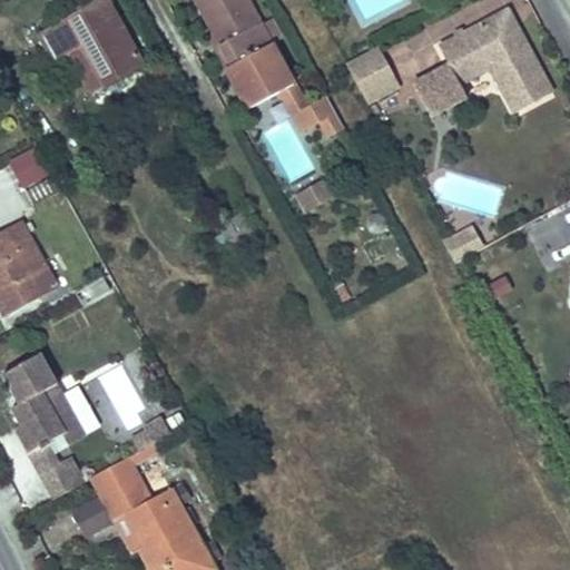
[(55,59),(68,51),(81,45),(105,86),(145,65),(109,0),(106,0),(41,35),(55,59)]
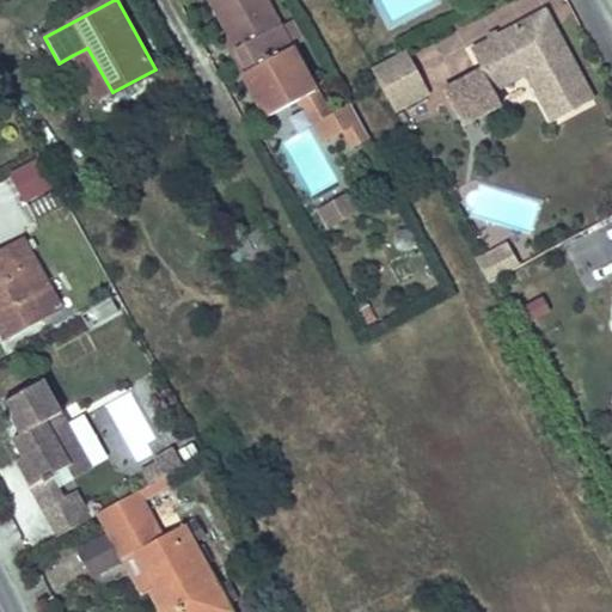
[(265,0),(212,0),(230,34),(249,67),(240,71),(267,117),(299,99),(316,90),(265,0)]
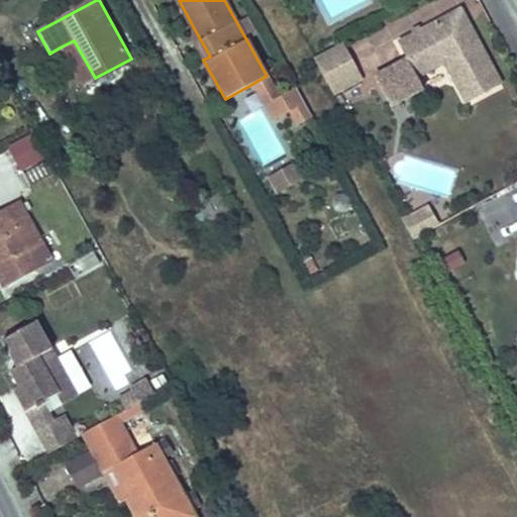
[(407,60),(376,77),(392,107),(423,89),(416,76),(445,61),(468,101),(502,83),(460,8),(398,42),(407,60)]
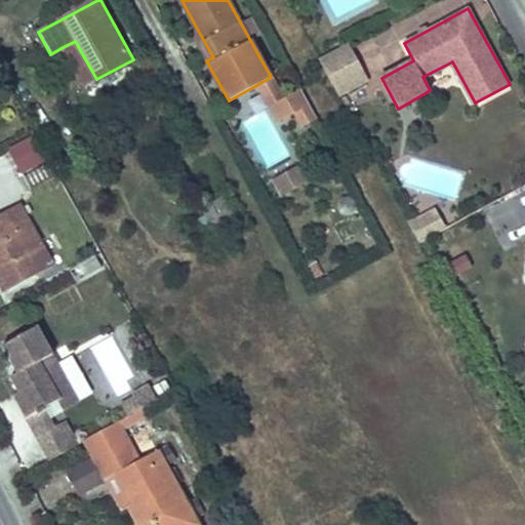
[(213,57),(197,29),(191,32),(206,61),(213,57)]
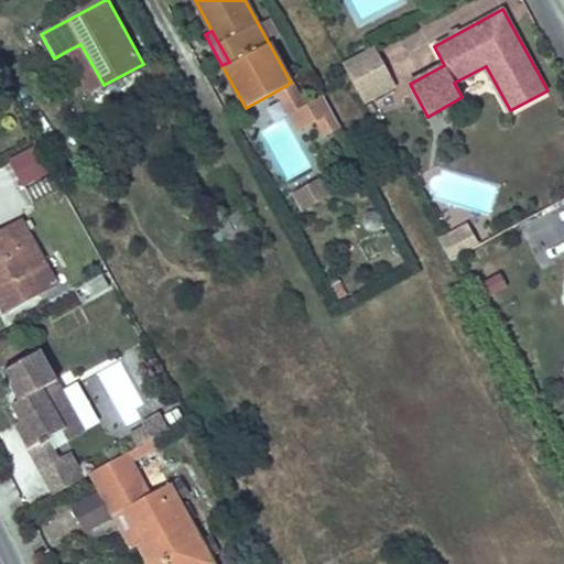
[(80,44),(67,51),(90,93),(104,85),(80,44)]
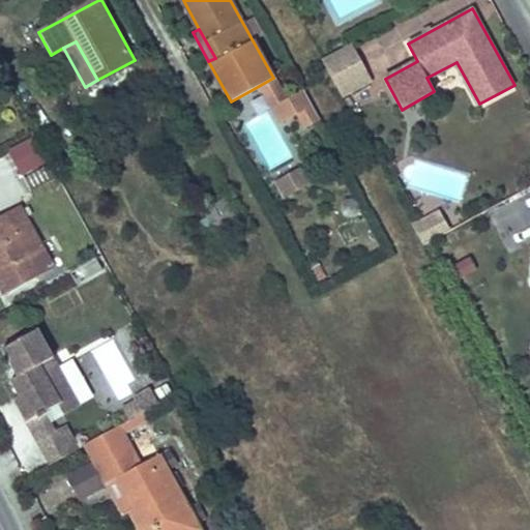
[(351,42),(323,58),(343,94),(372,79),(351,42)]
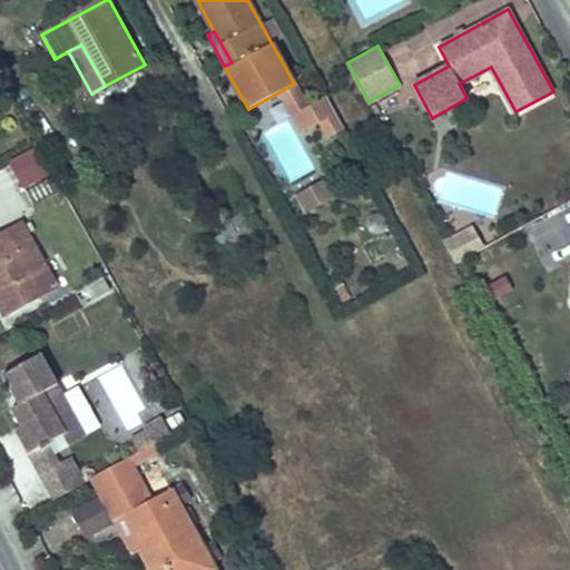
[(307,108),(294,84),(278,92),(300,131),(315,123),(307,108)]
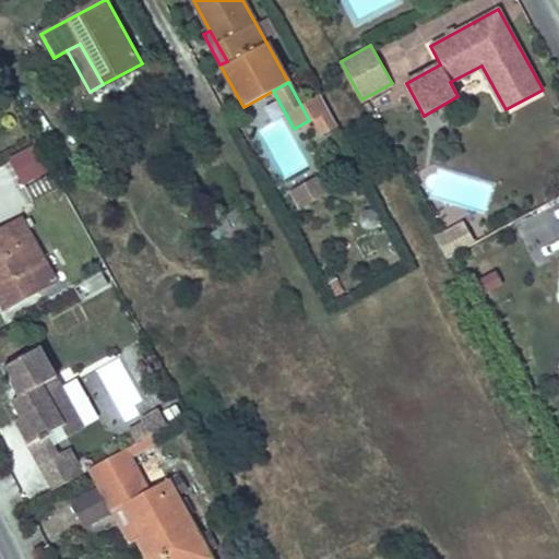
[(336,125),(321,95),(301,106),(309,120),(313,118),(321,133),(336,125)]
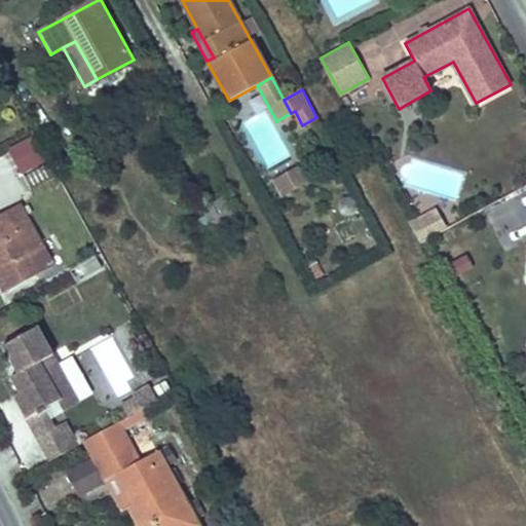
[(35,133),(8,148),(22,174),(48,158),(35,133)]
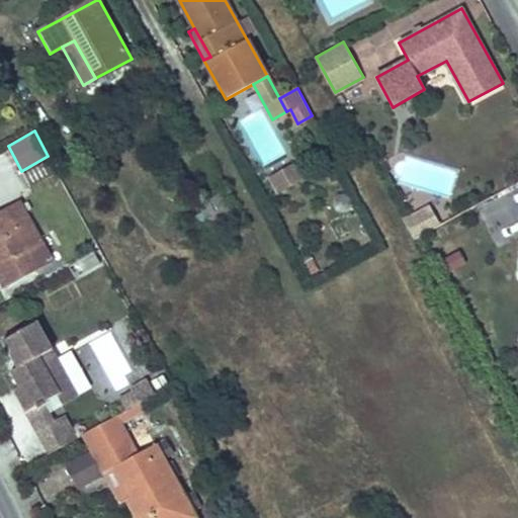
[(48,156),(21,171),(29,185),(56,171),(48,156)]
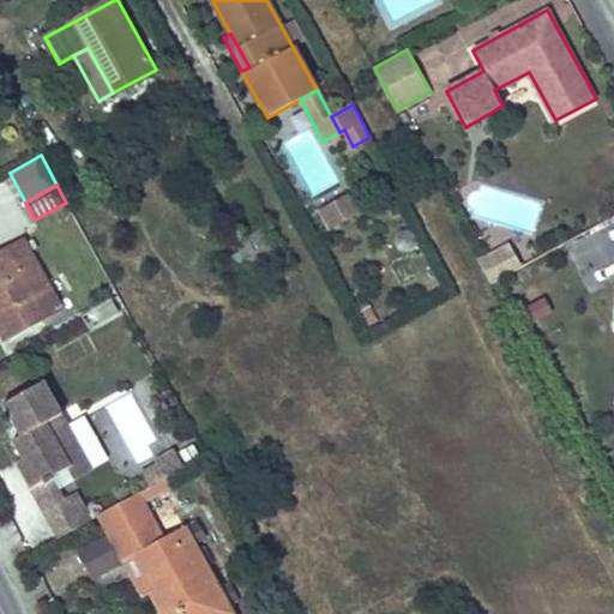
[(331,228),(361,211),(351,192),(320,209),(331,228)]
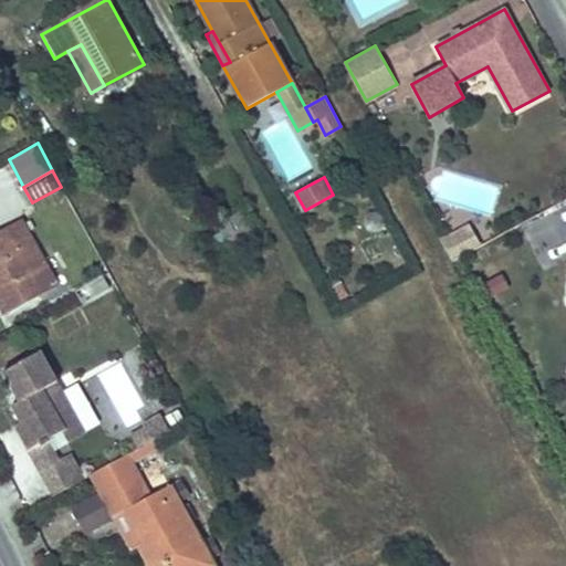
[(0,233),(0,296),(8,311),(56,284),(22,222),(0,233)]
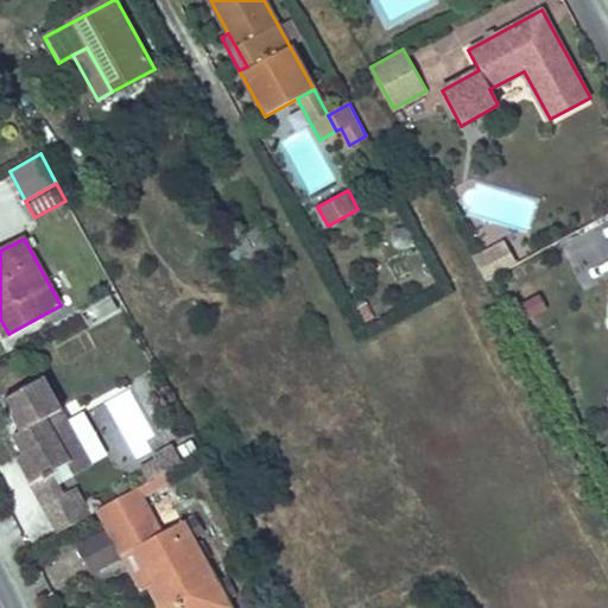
[(518,263),(507,245),(483,258),(494,276),(518,263)]
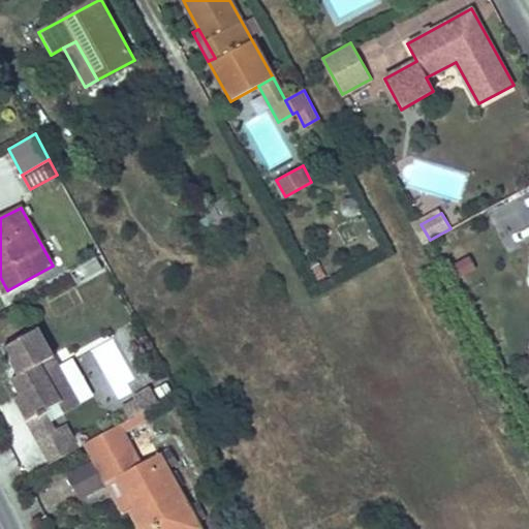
[(430,240),(421,224),(415,227),(424,244),(430,240)]
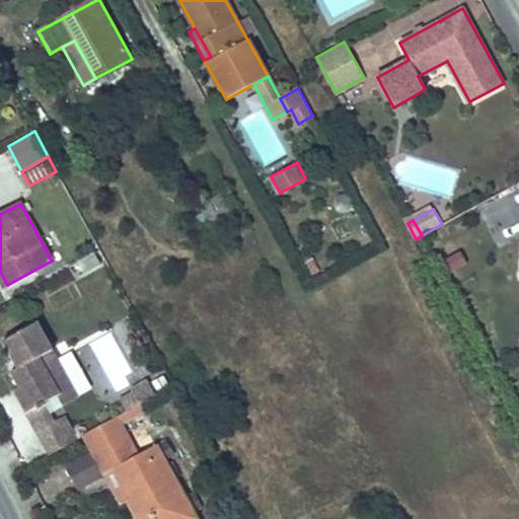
[(74,279),(101,268),(95,252),(68,264),(74,279)]
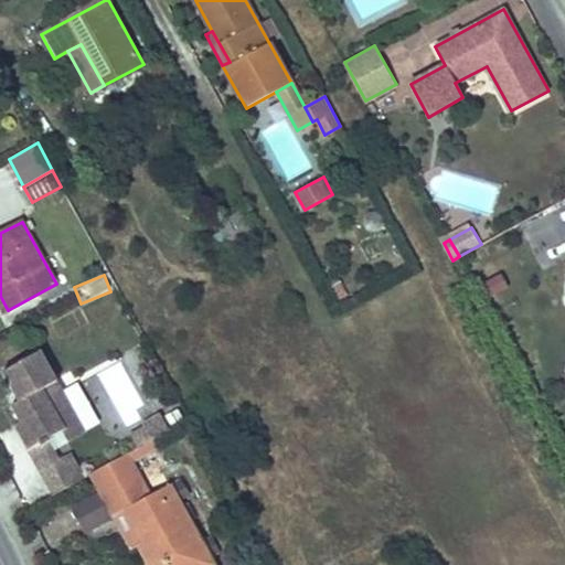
[(512,290),(504,276),(486,287),(493,300),(512,290)]
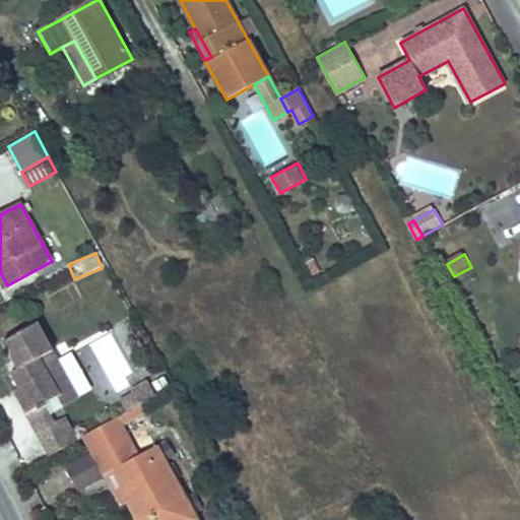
[(56,387),(69,381),(38,323),(3,343),(18,370),(11,374),(19,389),(14,392),(26,414),(38,408),(40,410),(45,407),(44,405),(60,395),(56,387)]
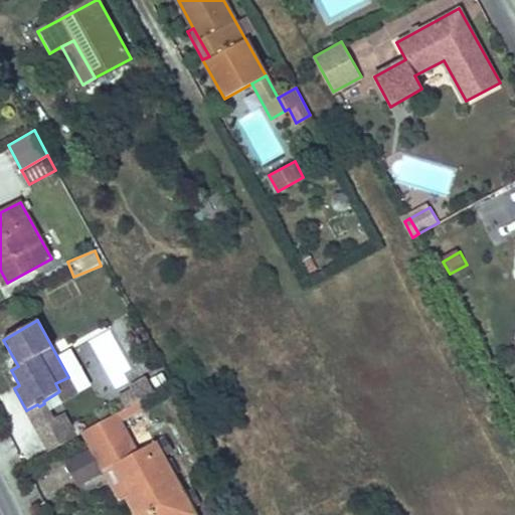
[(55,383),(59,391),(64,400),(77,393),(68,377),(55,383)]
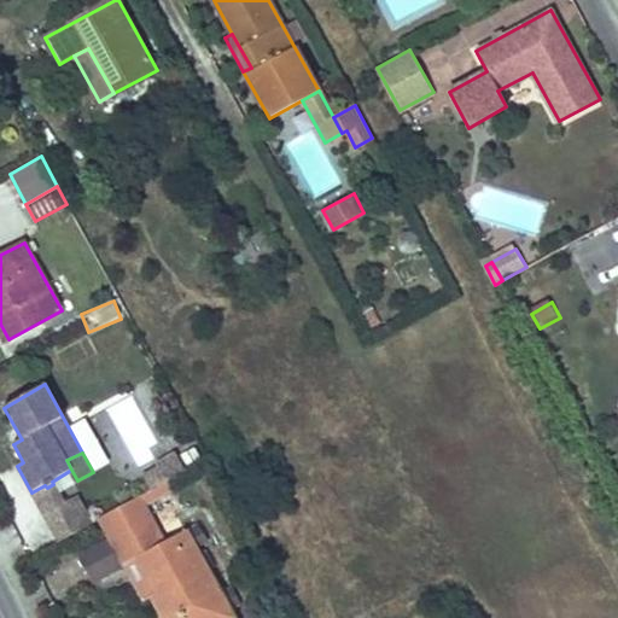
[(176,454),(158,465),(162,470),(168,482),(186,471),(176,454)]
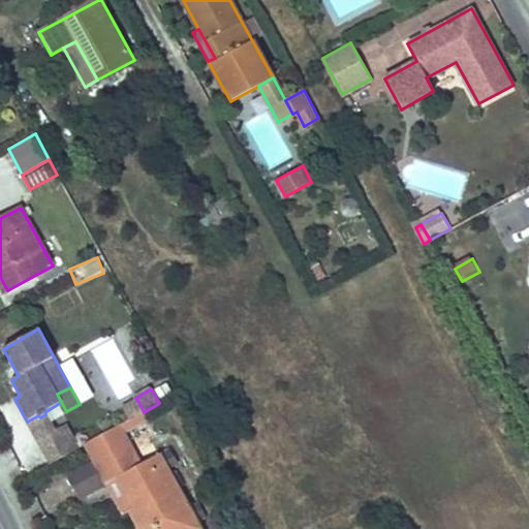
[(138,402),(123,410),(129,421),(144,412),(138,402)]
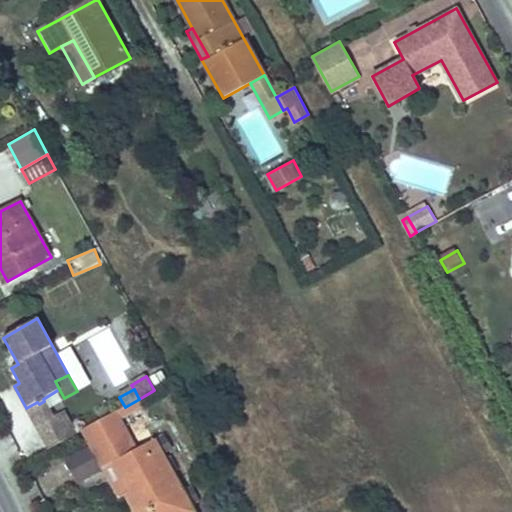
[(65,411),(53,417),(50,411),(34,418),(48,449),(76,436),(65,411)]
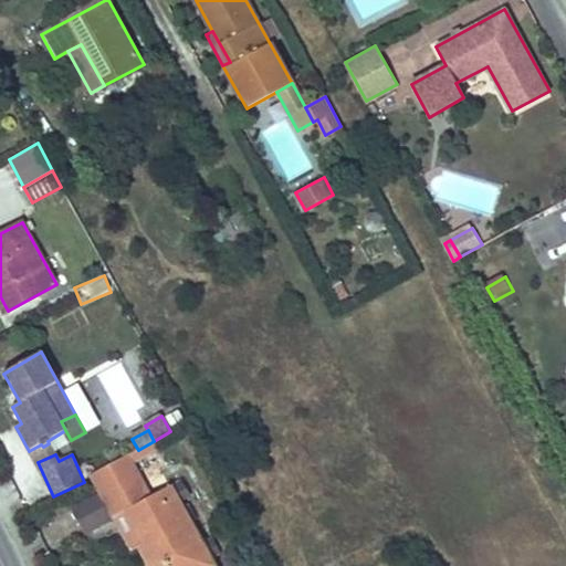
[(127,456),(94,474),(107,499),(140,480),(127,456)]
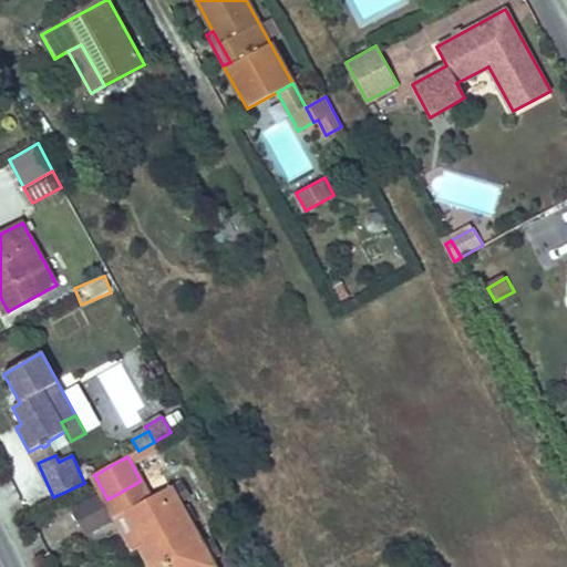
[(123,502),(140,531),(146,544),(141,547),(151,566),(217,566),(216,565),(214,566),(169,487),(152,497),(147,488),(123,502)]
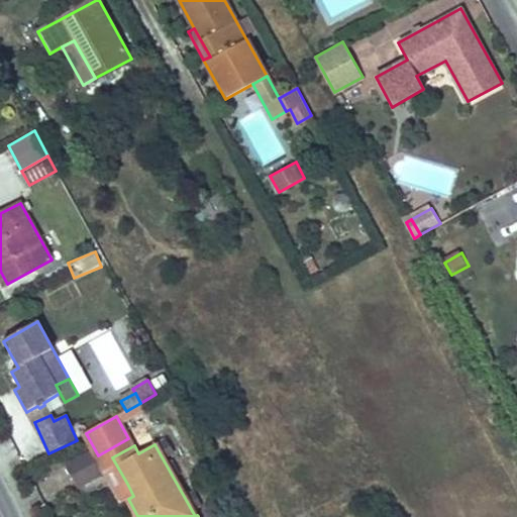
[(133,496),(127,484),(114,491),(121,503),(128,499),(133,496)]
